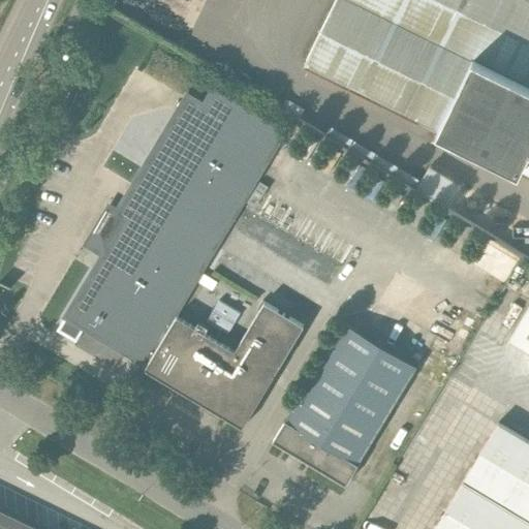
[(528,0),(336,0),(304,66),(528,176),(528,0)]
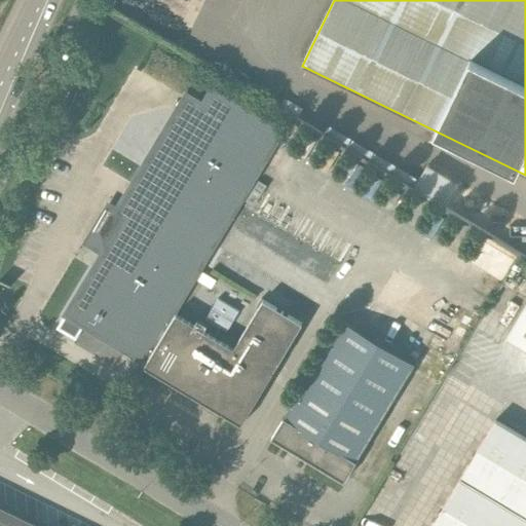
[(148,360),(175,314),(285,133),(213,89),(192,124),(189,122),(188,123),(178,117),(121,212),(125,229),(113,251),(110,251),(72,313),(135,352),(148,360)]
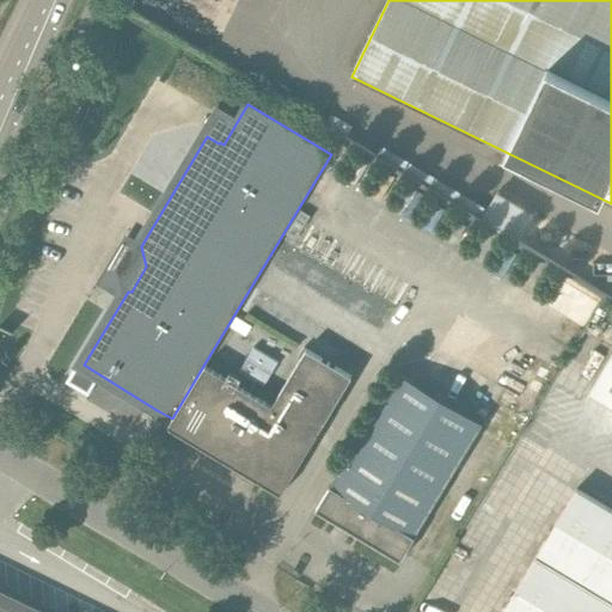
[(499,185),(483,215),(522,234),(537,204),(499,185)]
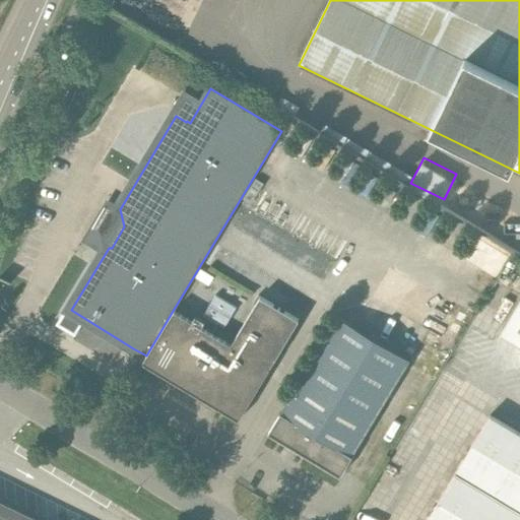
[(173,311),(146,355),(141,363),(239,421),(269,370),(300,320),(261,297),(231,345),(173,311)]
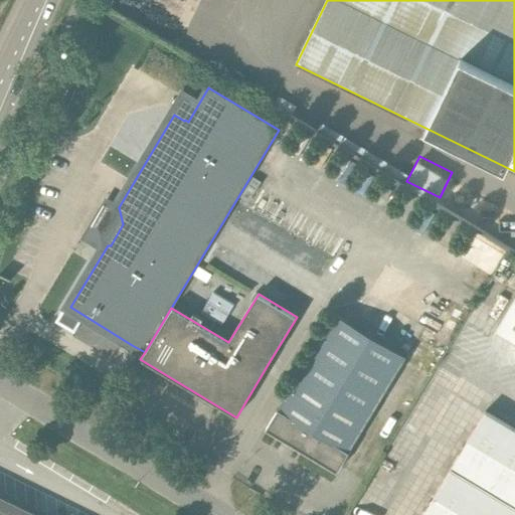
[(514,514),(514,298),(495,331),(514,343),(514,430),(475,405),(407,514),(514,514)]
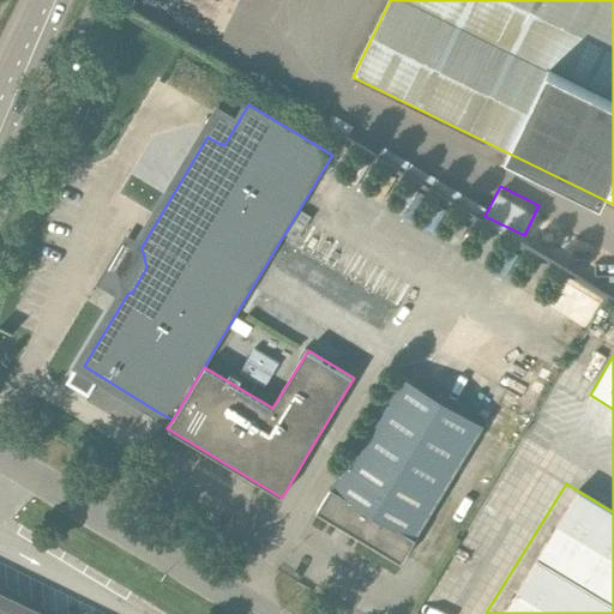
[(317,512),(401,563),(483,426),(399,375),(317,512)]
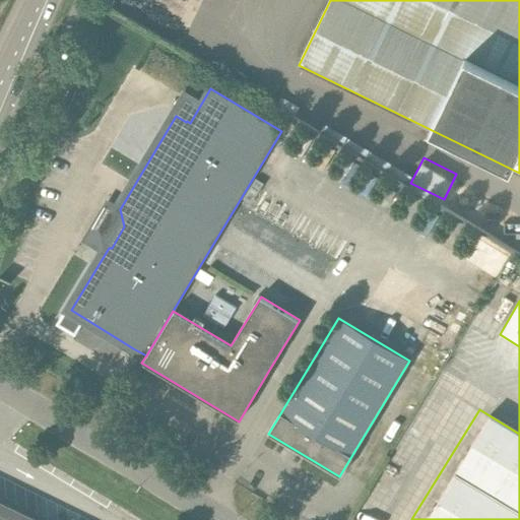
[(20,519),(0,510),(0,519),(20,519)]
